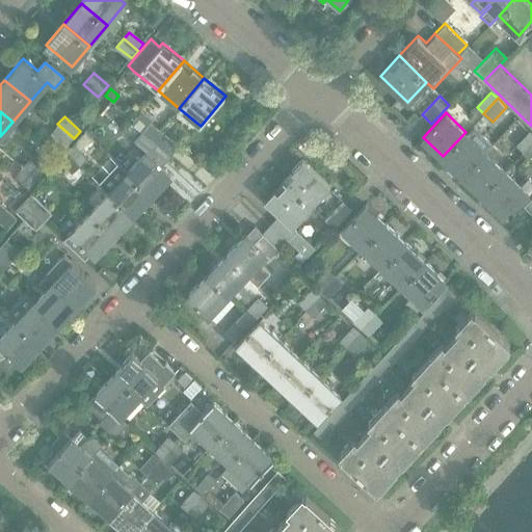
[(152,140),(160,131),(151,123),(141,132),(152,140)]
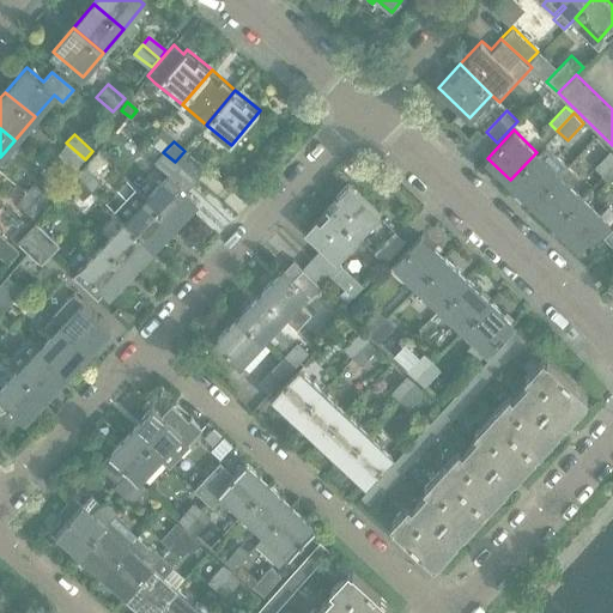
[(84,161),(85,159),(66,143),(65,144),(58,156),(76,170),(84,161)]
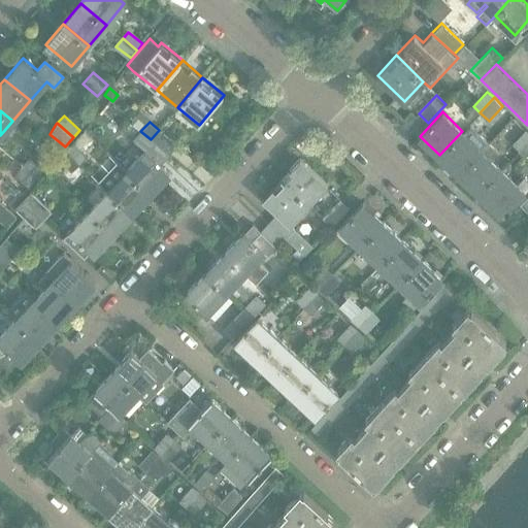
[(519,150),(527,139),(527,129),(526,128),(513,143),(519,150)]
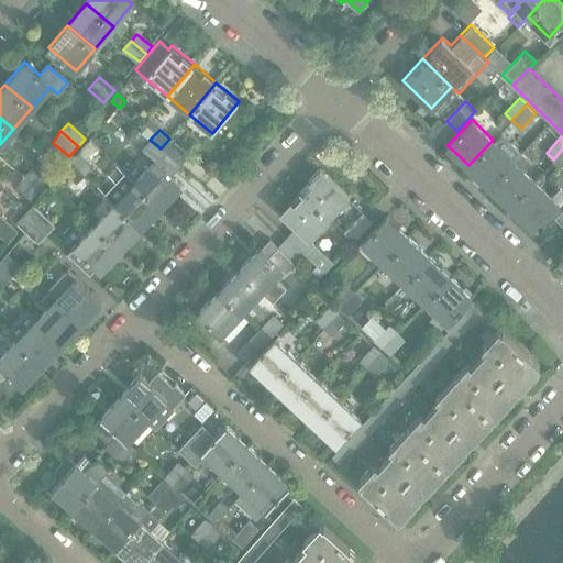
[(161,148),(180,164),(189,155),(169,139),(161,148)]
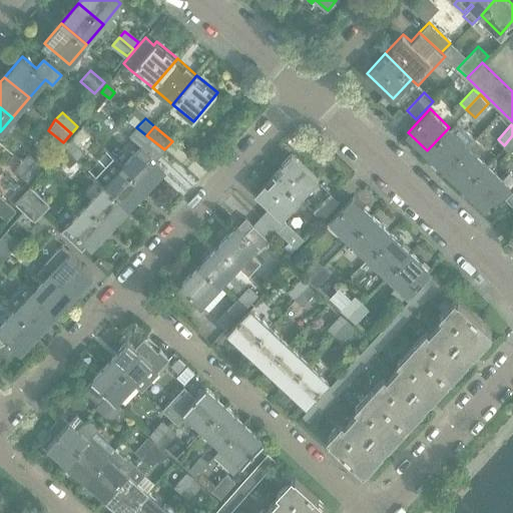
[(164,149),(146,135),(136,127),(128,136),(140,146),(122,165),(146,187),(164,167),(155,159),(164,149)]
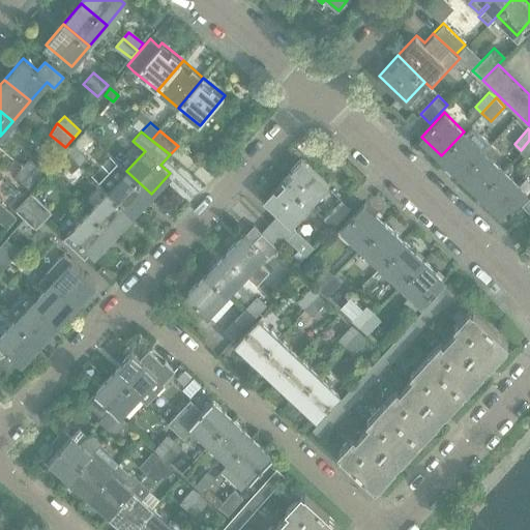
[(461,174),(483,150),(464,131),(441,155),(461,174)]
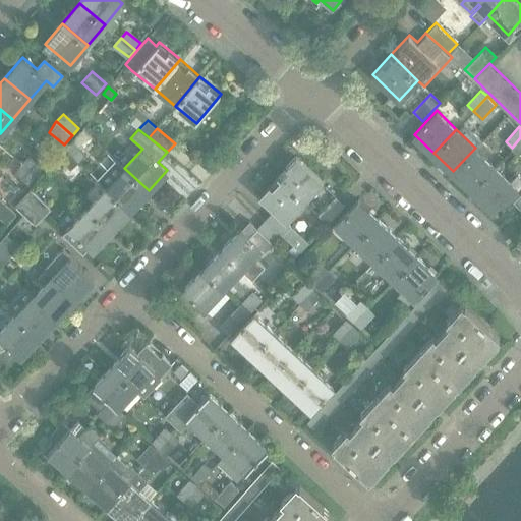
[(520,137),(512,148),(520,155),(520,154),(520,137)]
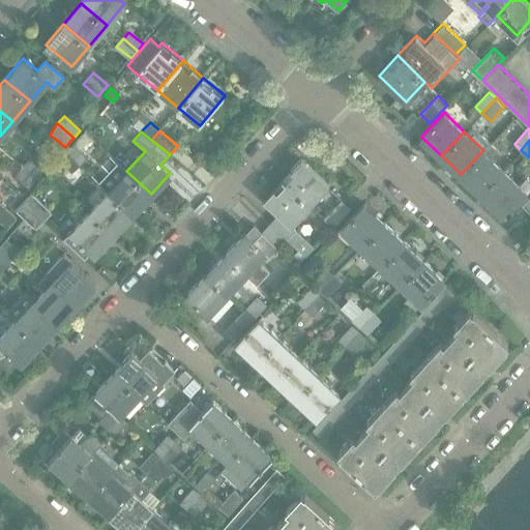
[(65,150),(81,165),(86,157),(72,144),(65,150)]
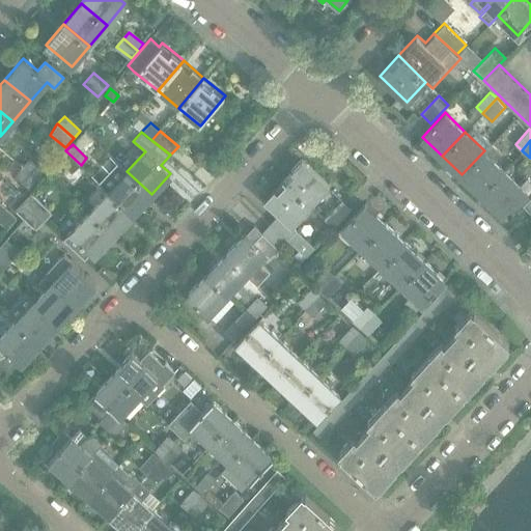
[(504,169),(495,160),(501,152),(493,144),(485,151),(484,150),(462,174),(481,193),(504,169)]
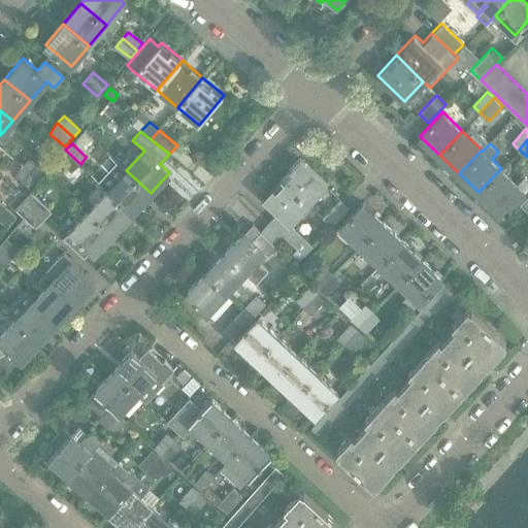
[(79,165),(80,164),(65,150),(63,151),(57,160),(70,172),(79,165)]
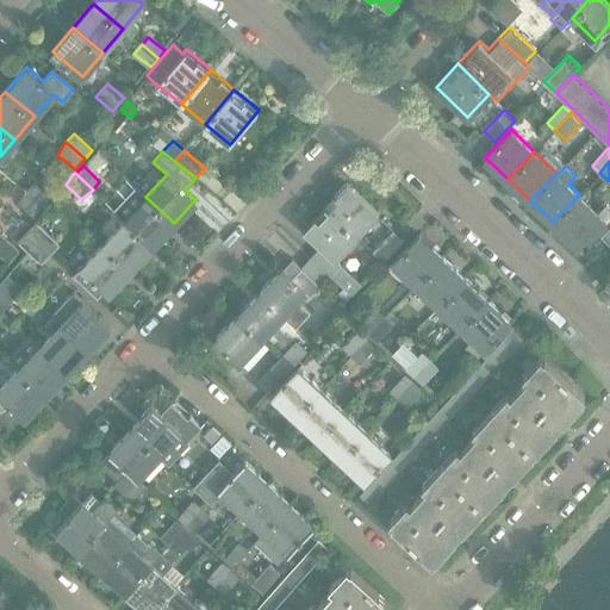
[(25,191),(44,206),(50,198),(33,182),(25,191)]
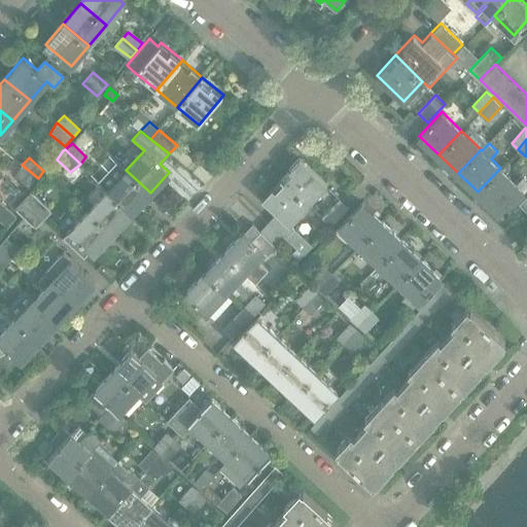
[(281,177),(309,203),(327,183),(300,157),(281,177)]
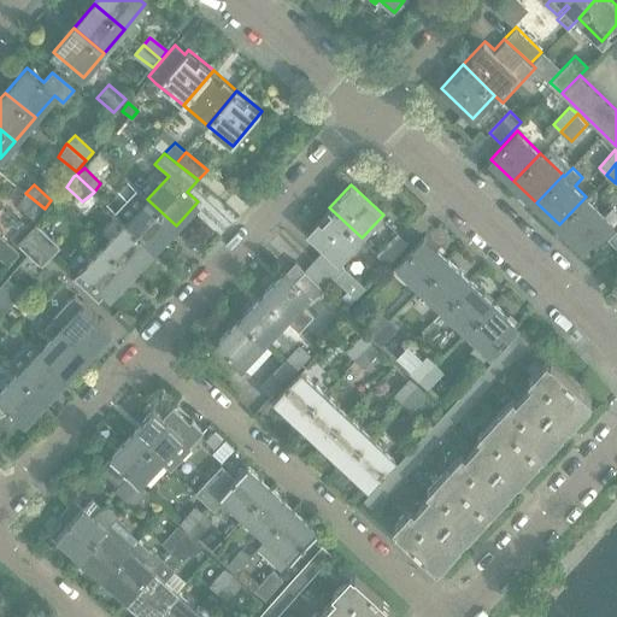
[(147,199),(146,200),(136,191),(115,213),(124,223),(125,222),(154,248),(176,225),(147,199)]
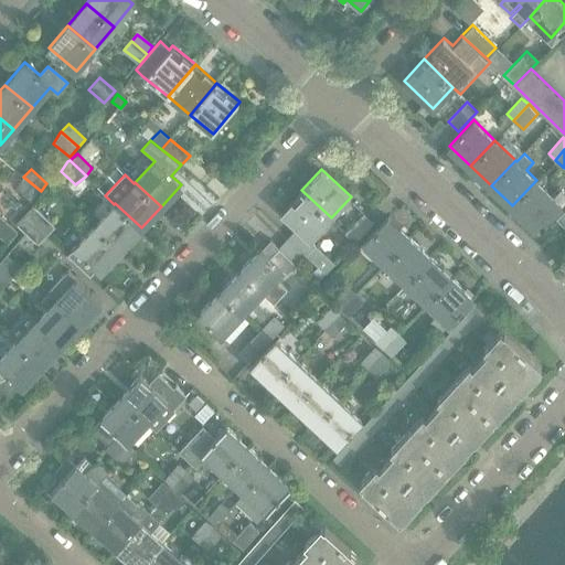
[(40,192),(41,191),(23,177),(22,178),(14,188),(31,202),(40,192)]
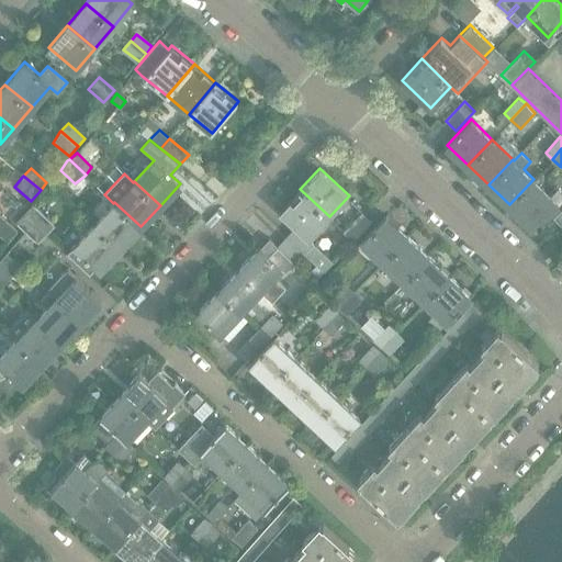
[(561,191),(559,189),(551,197),(534,179),(509,204),(530,225),(538,216),(542,221),(561,200),(561,191)]
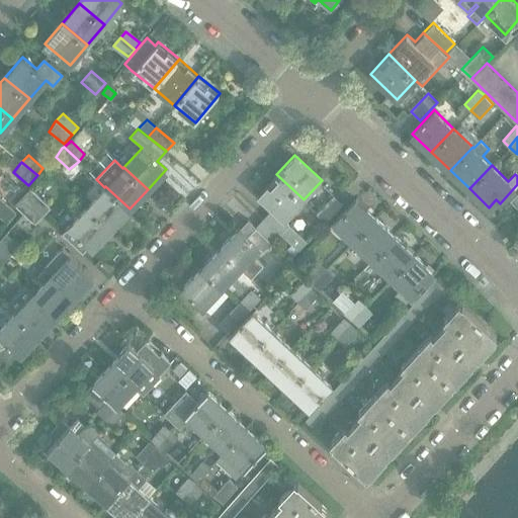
[(285,219),(304,199),(276,174),(258,194),(272,207),(264,217),(281,234),(292,244),(286,250),(292,256),(306,242),(288,226),(285,221),(285,219)]
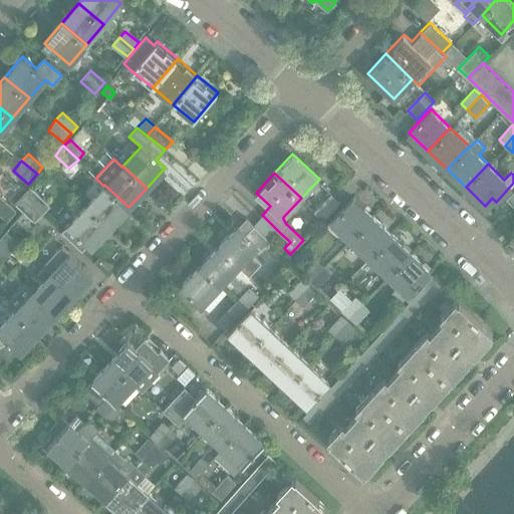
[(109,226),(129,207),(104,185),(103,186),(86,204),(109,226)]
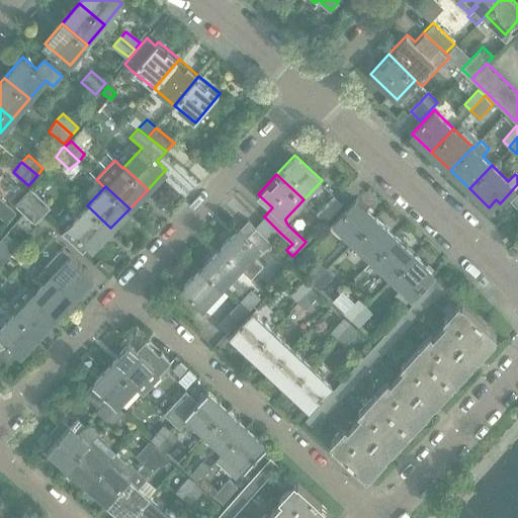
[(24,195),(41,212),(50,203),(32,187),(24,195)]
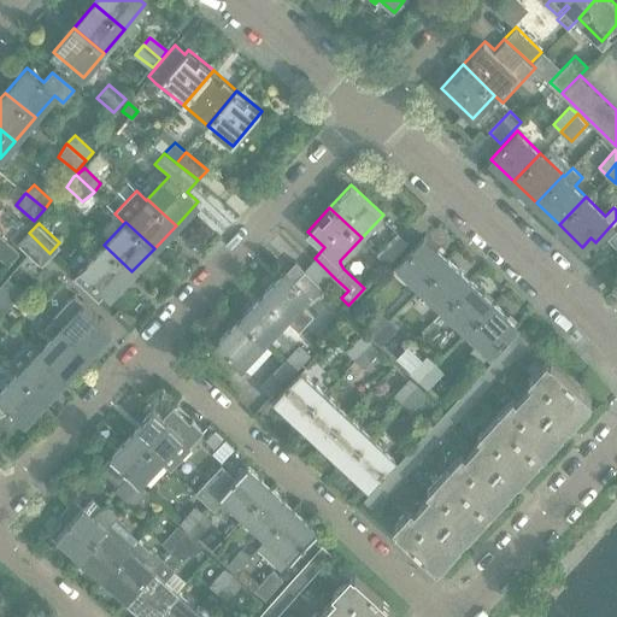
[(40,264),(50,253),(29,233),(18,244),(40,264)]
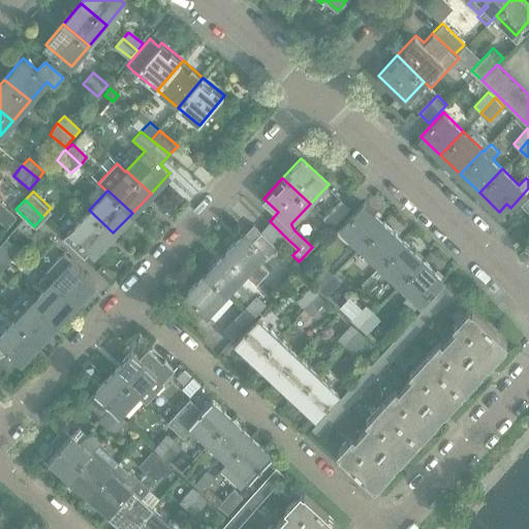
[(332,227),(333,225),(349,208),(340,199),(322,218),(332,227)]
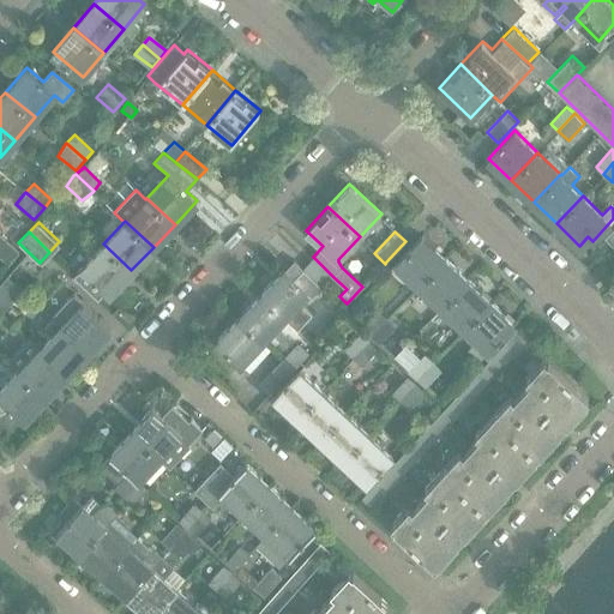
[(0,257),(8,264),(19,252),(0,234),(0,257)]
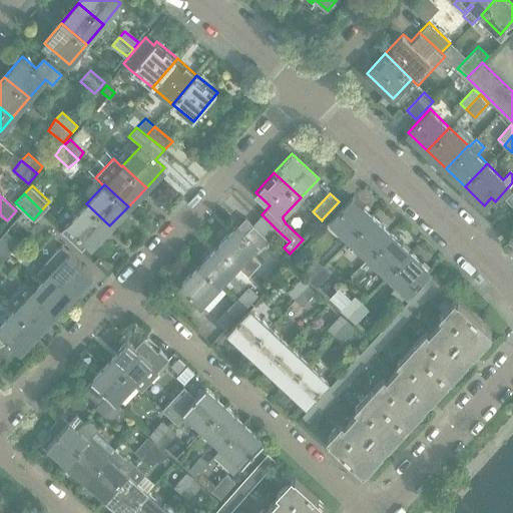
[(350,238),(372,214),(353,196),(330,219),(350,238)]
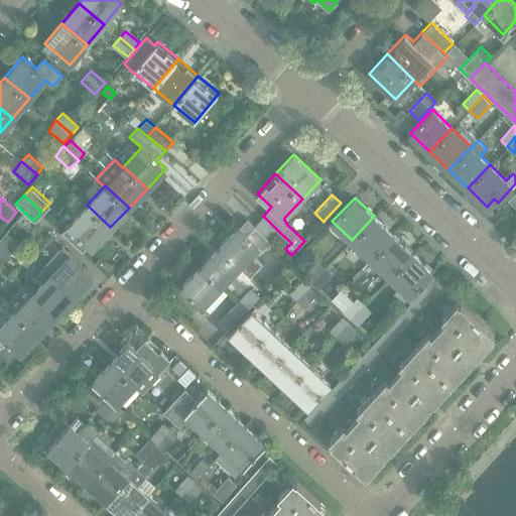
[(92,246),(110,227),(87,205),(69,224),(92,246)]
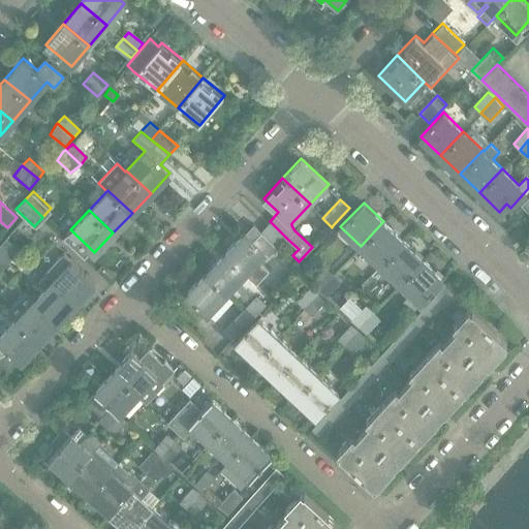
[(270,257),(287,239),(270,221),(261,230),(253,224),(225,252),(246,272),(245,273),(255,283),(269,270),(258,259),(265,252),(270,257)]
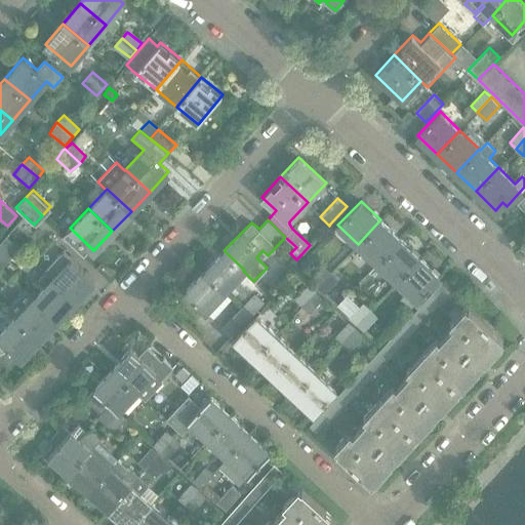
[(377,263),(400,238),(380,219),(358,244),(377,263)]
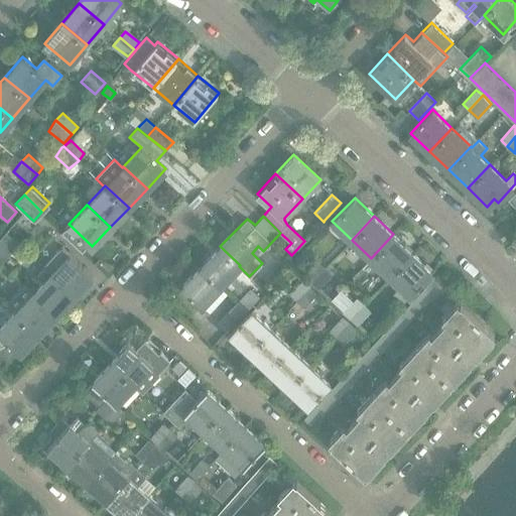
[(0,263),(0,264),(18,244),(4,233),(0,238),(0,263)]
